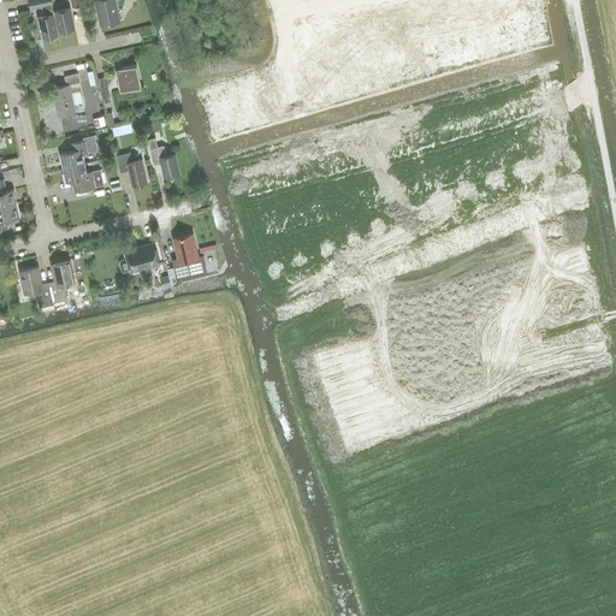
[(100,24),(119,21),(114,0),(98,0),(95,0),(87,0),(90,10),(96,7),(100,24)]
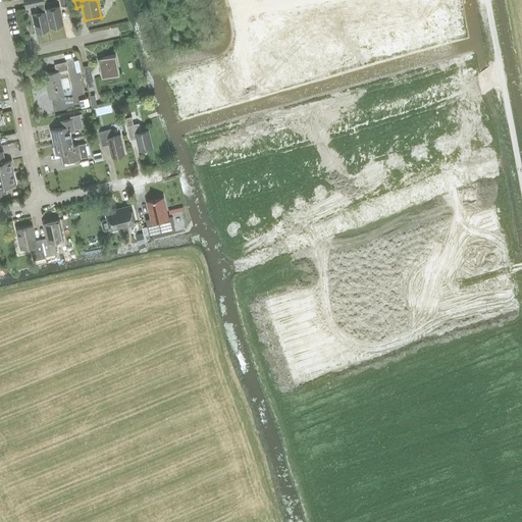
[(410,33),(409,25),(424,22),(419,0),(409,0),(404,1),(406,17),(399,18),(401,35),(410,33)]
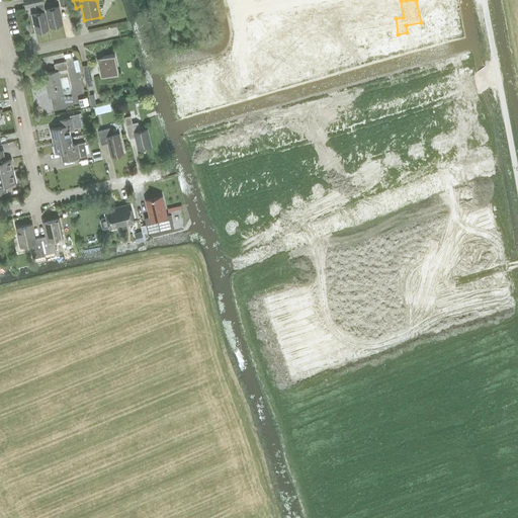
[(454,15),(451,0),(435,0),(437,8),(428,9),(432,30),(441,28),(439,18),(454,15)]
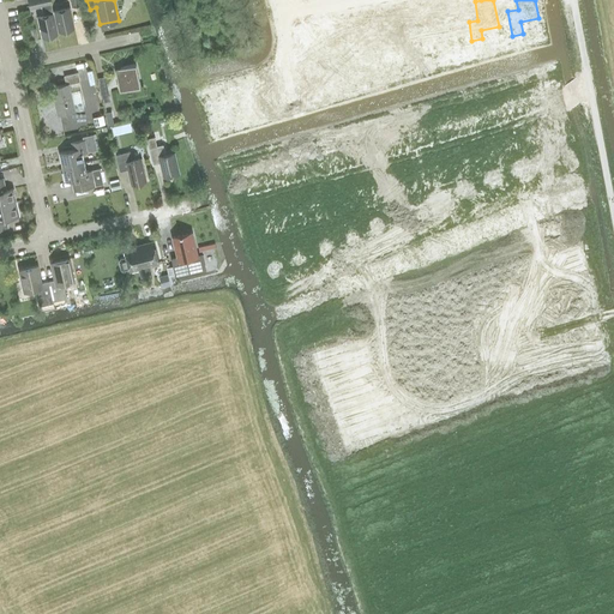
[(59,31),(74,29),(70,7),(54,11),(59,31)]
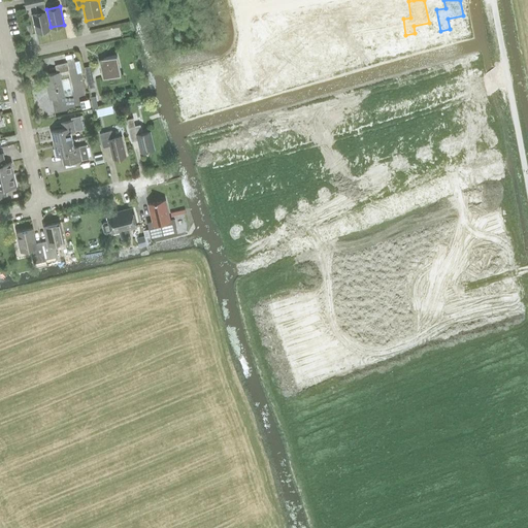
[(45,11),(32,14),(36,32),(50,29),(45,11)]
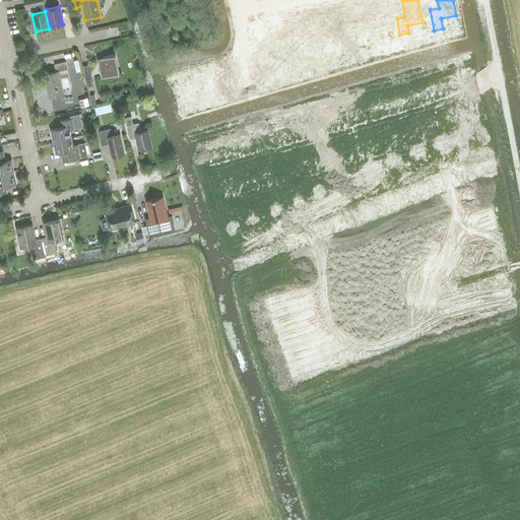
[(341,11),(326,13),(330,37),(345,34),(347,47),(354,45),(351,25),(344,26),(341,11)]
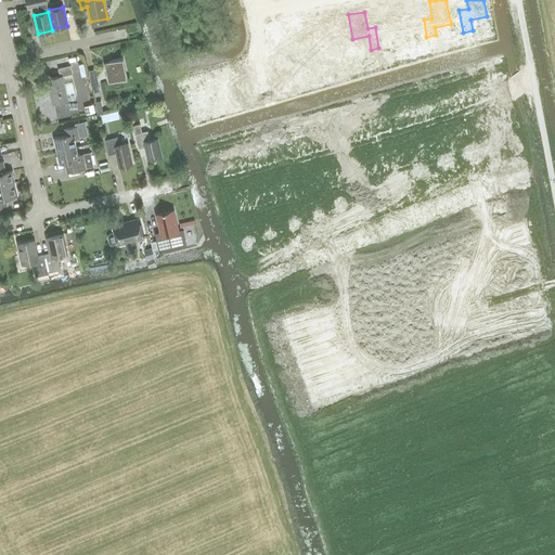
[(314,47),(331,44),(326,18),(310,22),(311,24),(304,25),(305,37),(313,36),(314,47)]
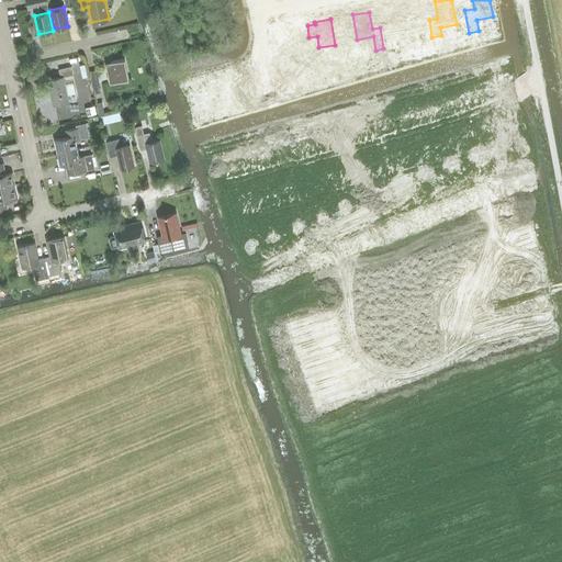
[(294,34),(293,25),(277,29),(279,37),(274,38),(278,55),(281,54),(281,55),(292,53),(294,62),(306,59),(305,51),(304,45),(302,33),(294,34)]
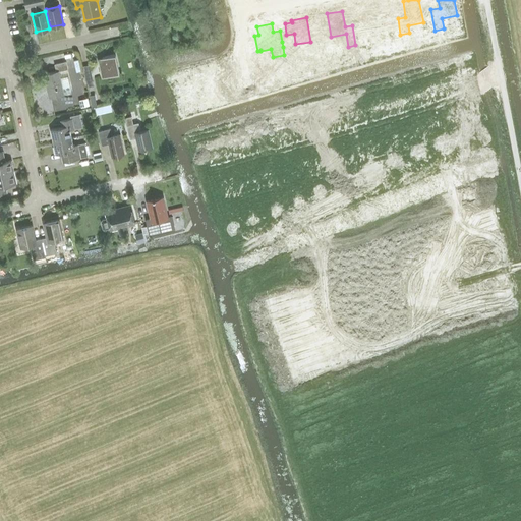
[(31,24),(23,25),(25,34),(32,33),(31,24)]
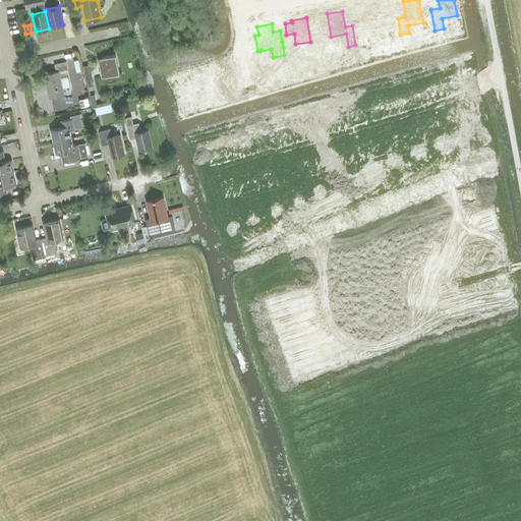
[(101,76),(119,73),(115,55),(103,57),(99,64),(101,76)]
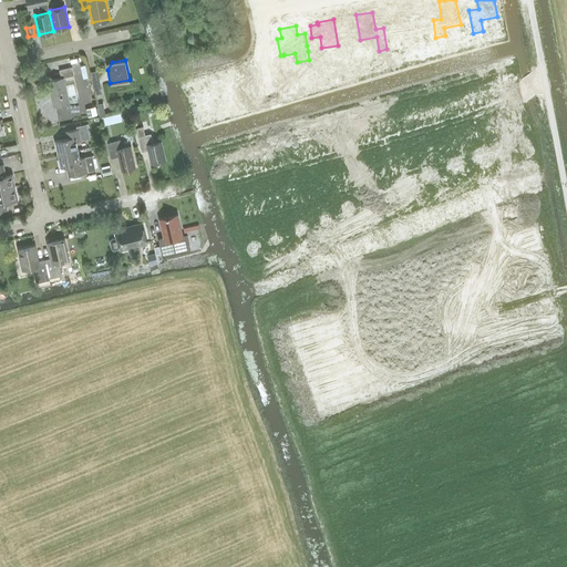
[(63,78),(73,75),(72,68),(60,71),(61,79),(48,81),(53,105),(69,102),(63,78)]
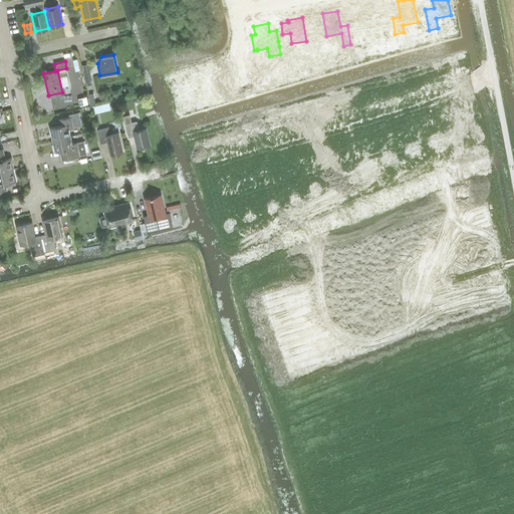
[(92,85),(87,64),(81,65),(86,86),(92,85)]
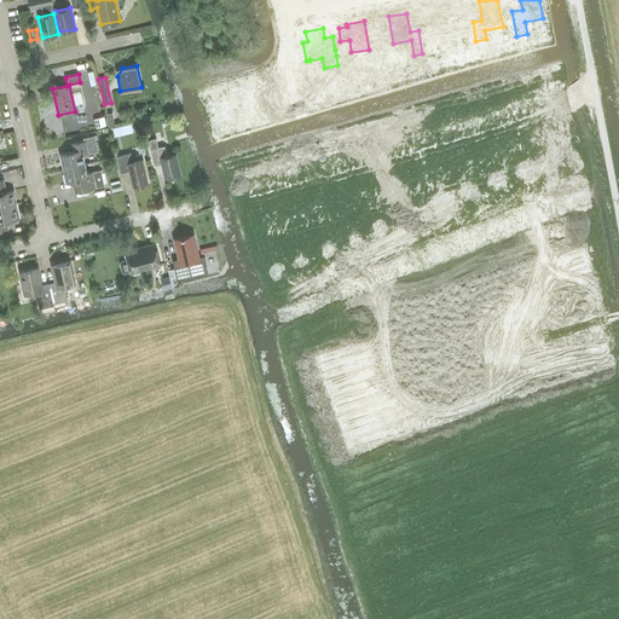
[(250,82),(230,87),(232,98),(241,97),(244,117),(266,113),(266,115),(275,113),(273,104),(272,104),(268,90),(253,93),(250,82)]
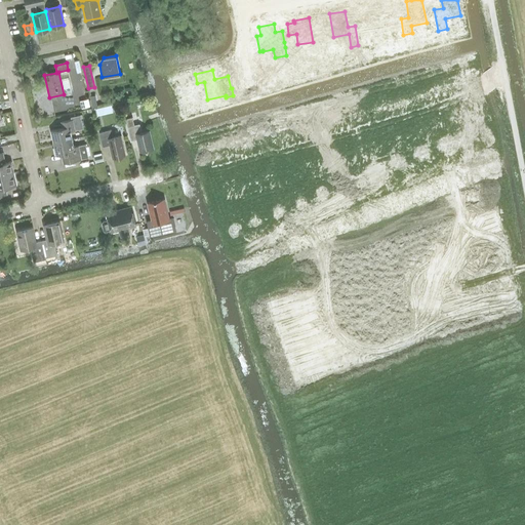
[(65,79),(67,91),(73,90),(71,77),(65,79)]
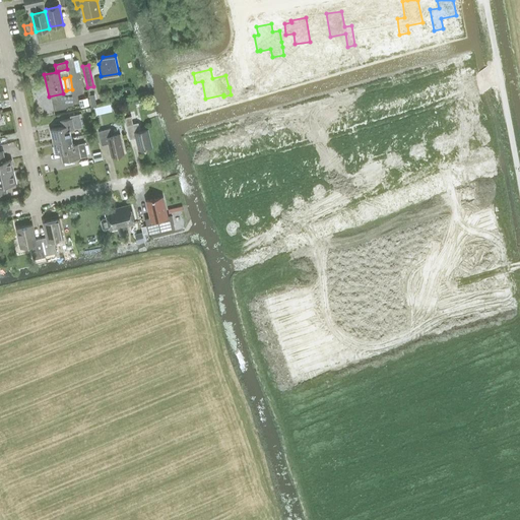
[(79,100),(81,108),(89,106),(87,98),(79,100)]
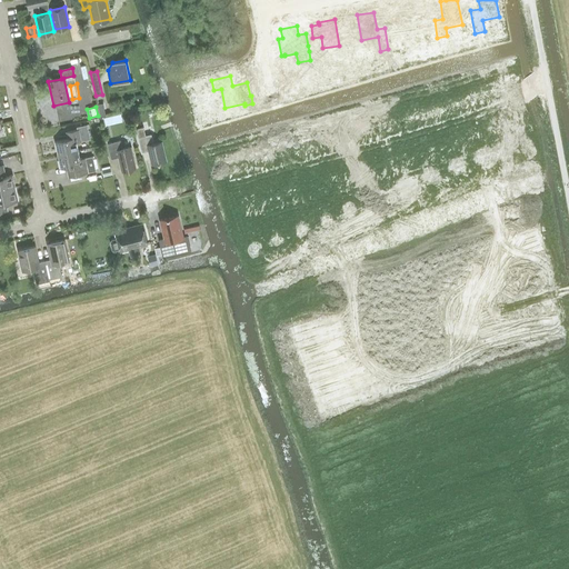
[(55,142),(58,156),(78,151),(76,142),(90,139),(87,125),(77,127),(77,130),(67,132),(68,139),(55,142)]
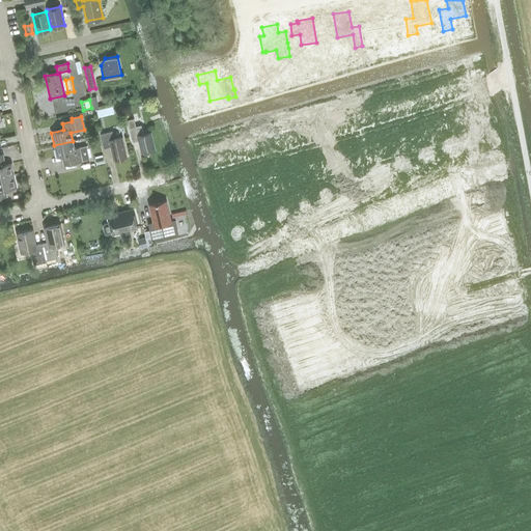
[(134,118),(127,120),(132,142),(139,141),(141,152),(155,149),(150,133),(143,135),(141,128),(136,129),(134,118)]
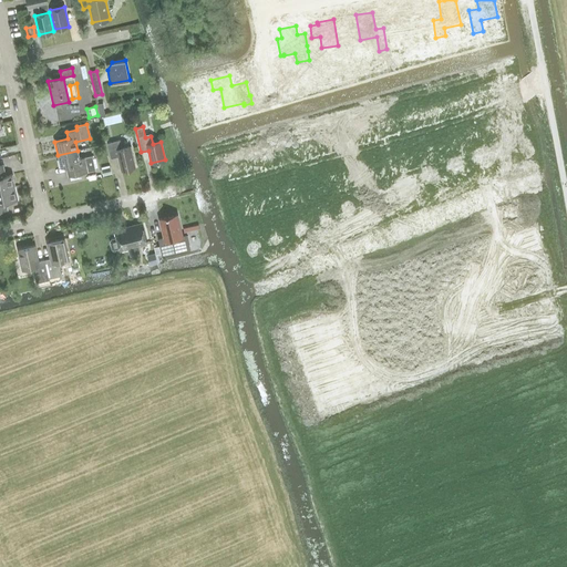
[(120,141),(107,143),(111,158),(119,156),(122,171),(135,167),(130,146),(122,148),(120,141)]
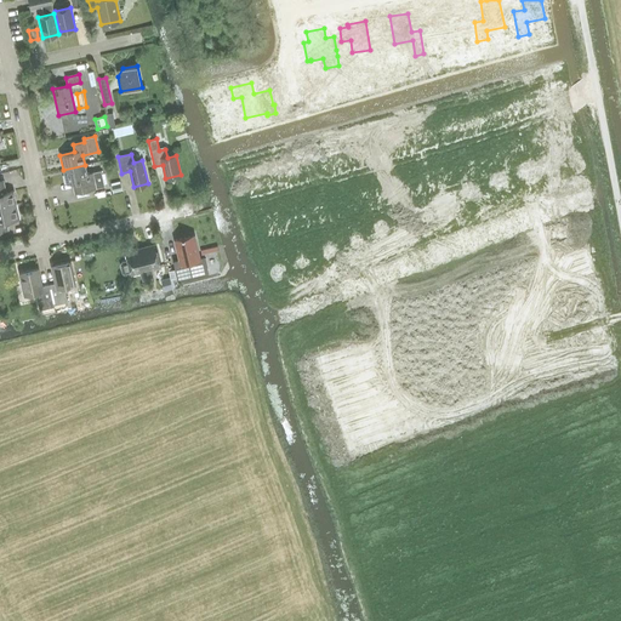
[(87,174),(85,165),(63,170),(67,184),(73,183),(75,193),(104,187),(101,171),(87,174)]
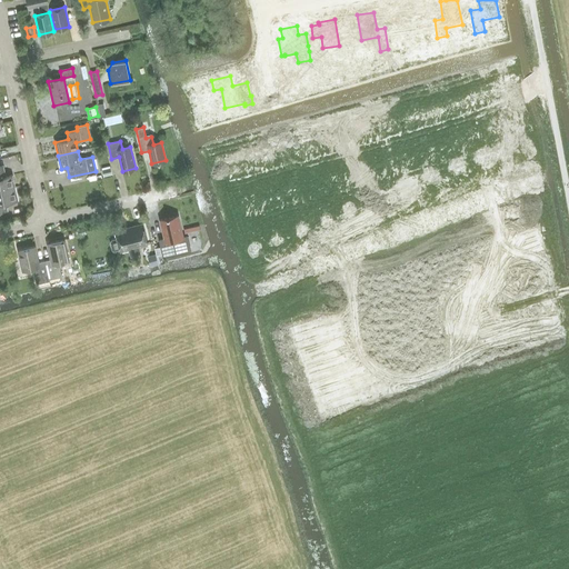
[(0,190),(15,188),(12,175),(6,177),(3,166),(0,166),(0,190)]
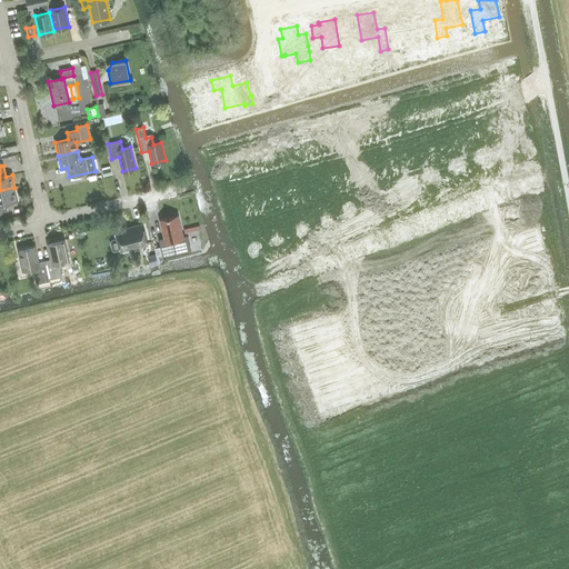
[(15,188),(0,190),(0,211),(7,210),(6,202),(18,200),(15,188)]
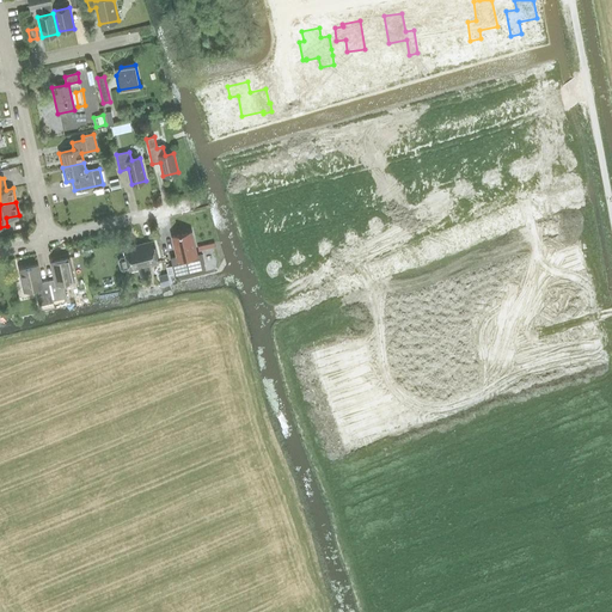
[(173,276),(202,269),(203,267),(201,255),(196,255),(190,232),(182,234),(182,233),(178,234),(172,236),(177,256),(169,257),(173,276)]
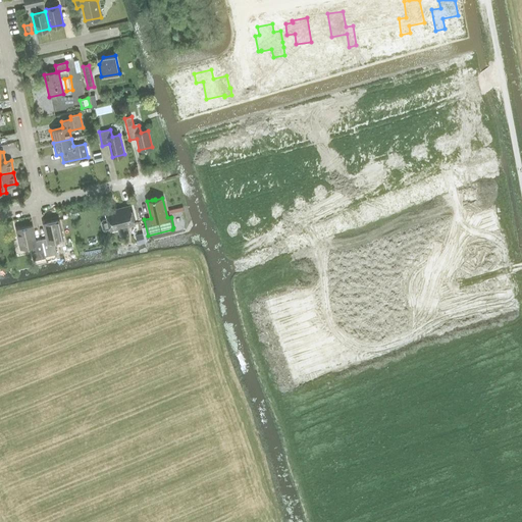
[(106,213),(107,219),(103,220),(101,222),(103,229),(105,230),(110,229),(110,230),(118,228),(119,236),(128,233),(127,226),(135,225),(131,205),(121,207),(121,209),(106,213)]
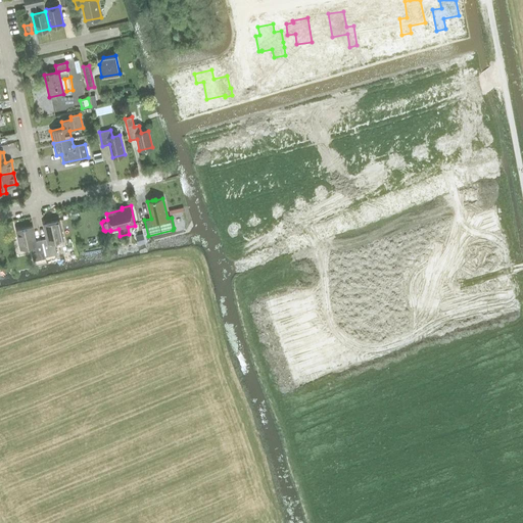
[(41,240),(45,258),(57,256),(54,242),(63,239),(59,221),(43,224),(46,239),(41,240)]
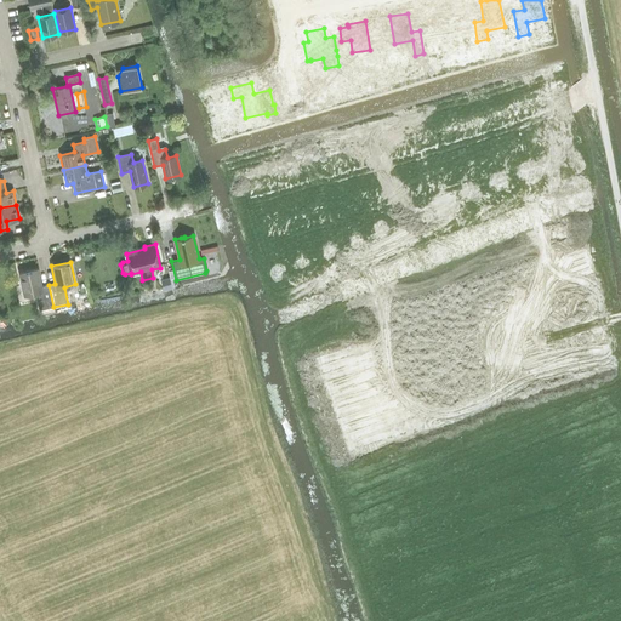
[(40,311),(53,307),(49,285),(43,286),(39,269),(20,273),(24,296),(35,294),(40,311)]
